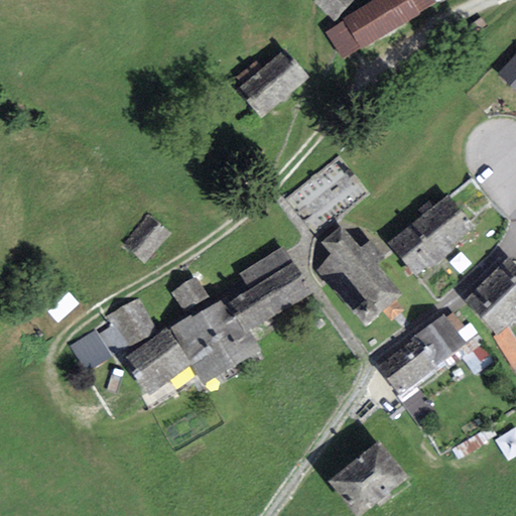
[(351,0),(315,0),(312,3),(335,21),(351,0)]
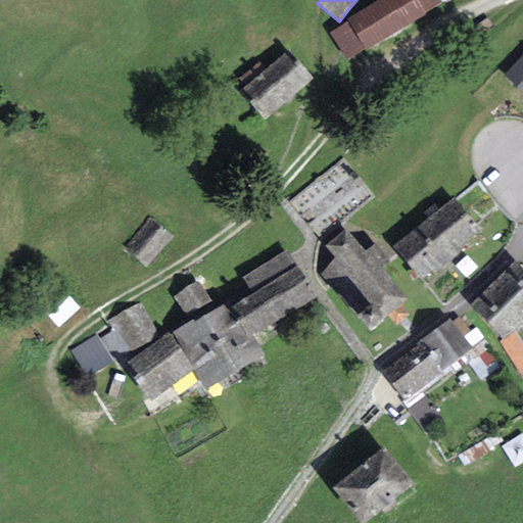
[(415,0),(384,0),(330,33),(347,60),(423,13),(415,0)]
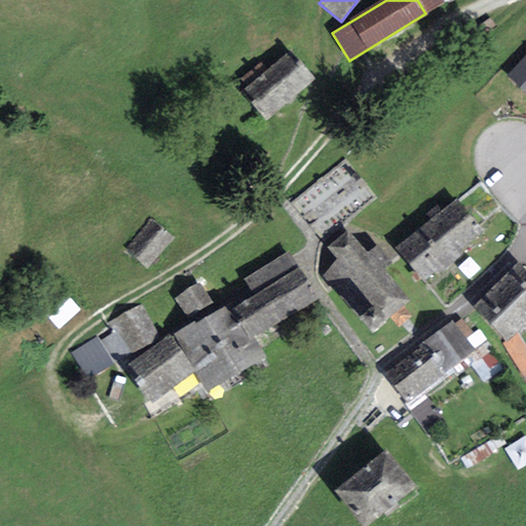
[(417,0),(425,13),(450,0),(417,0)]
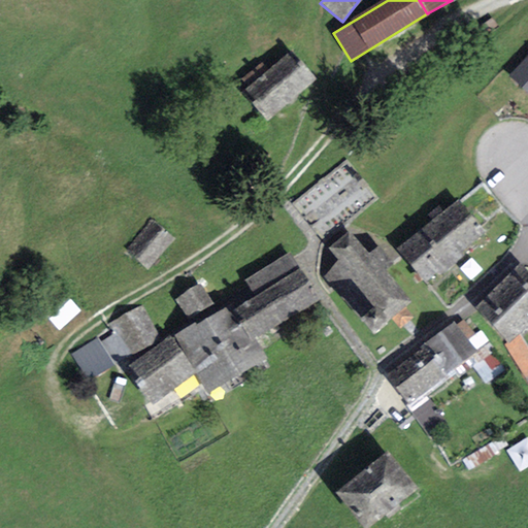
[(316,79),(291,51),(242,91),(267,120),(316,79)]
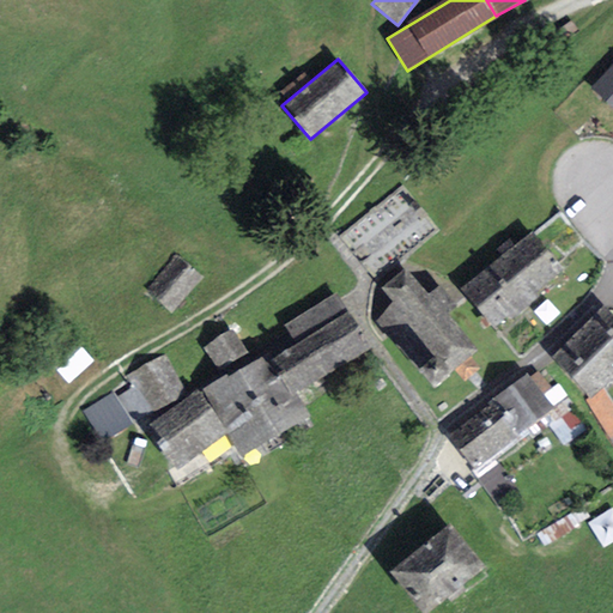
[(612,64),(590,89),(612,109),(612,64)]
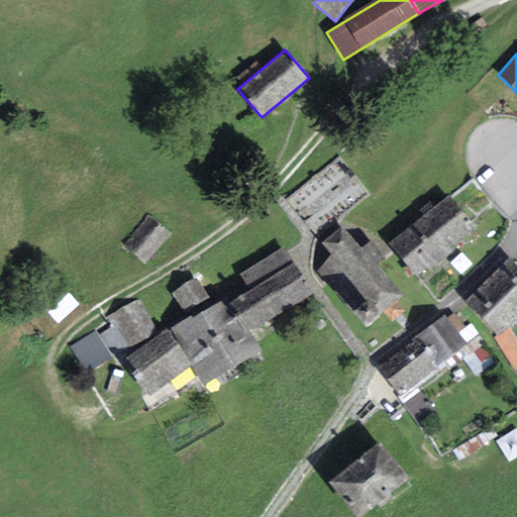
[(466,217),(449,196),(388,243),(414,277),(470,234),(459,221),(466,217)]
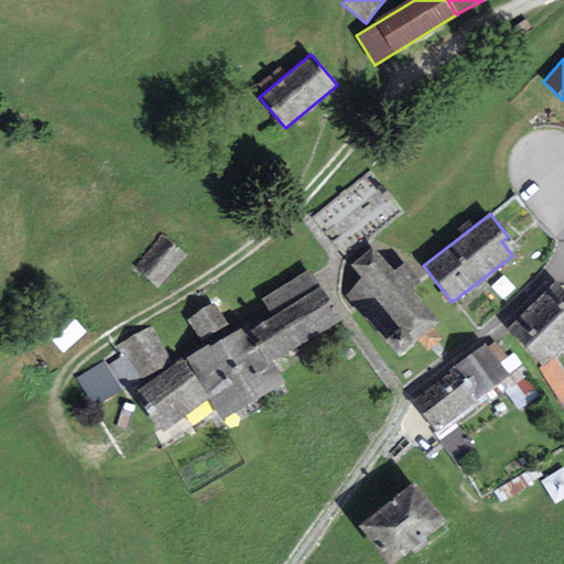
[(187,255),(161,235),(134,268),(160,289),(187,255)]
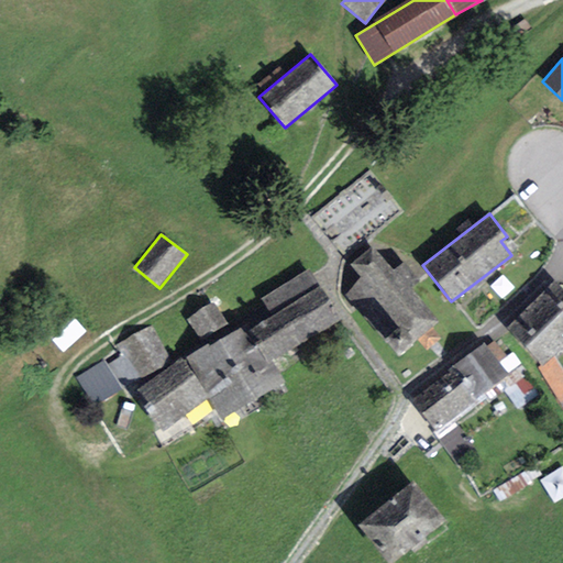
[(372,247),(350,265),(360,276),(345,295),(398,356),(439,322),(409,288),(417,280),(404,262),(393,269),(372,247)]
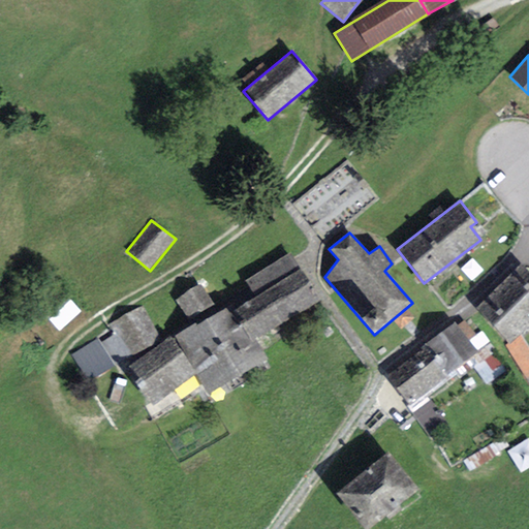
[(254,298),(234,310),(252,341),(319,299),(290,252),(244,281),(254,298)]
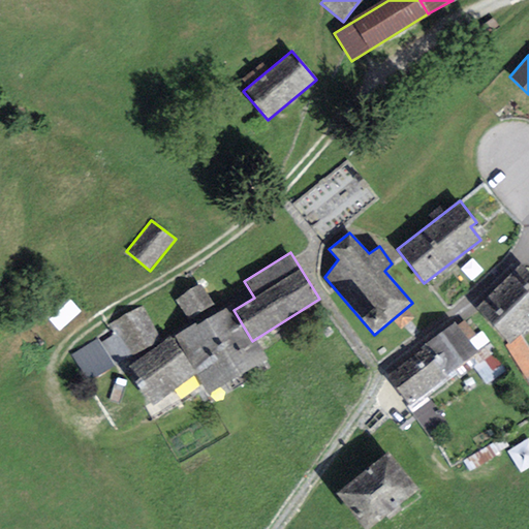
[(528,327),(528,273),(521,266),(475,308),(510,344),(520,336),(528,327)]
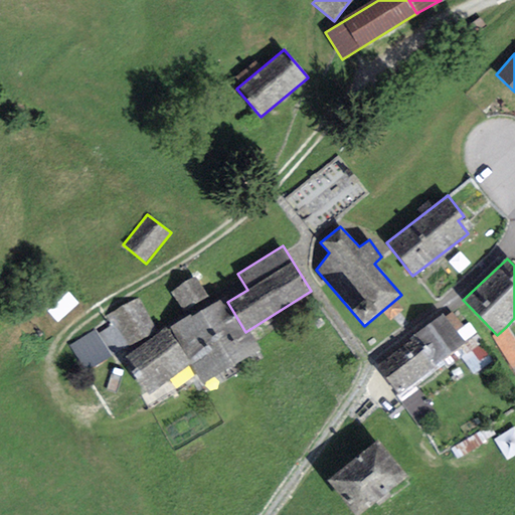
[(207,297),(194,278),(171,293),(184,312),(207,297)]
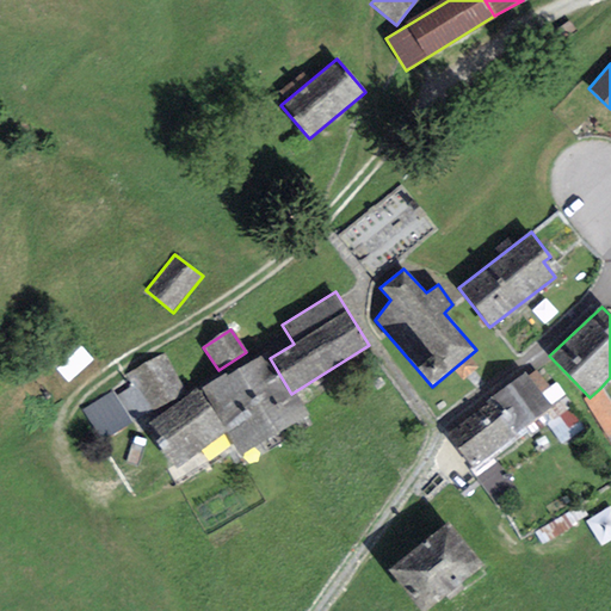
[(94,360),(72,335),(45,358),(68,383),(94,360)]
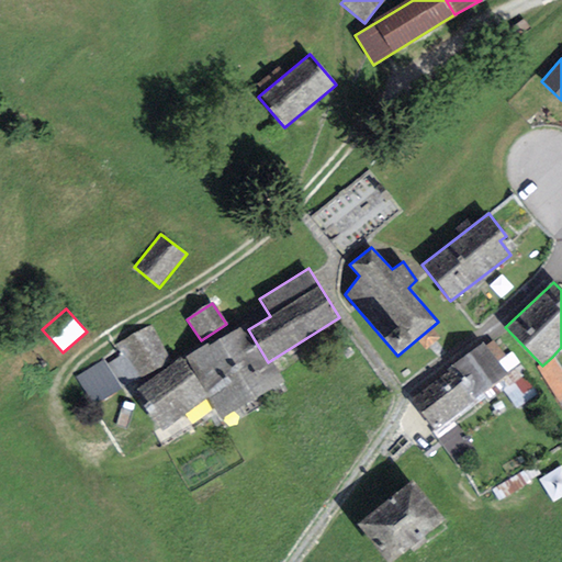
[(283,381),(268,362),(248,329),(246,324),(184,356),(206,397),(221,419),(283,381)]
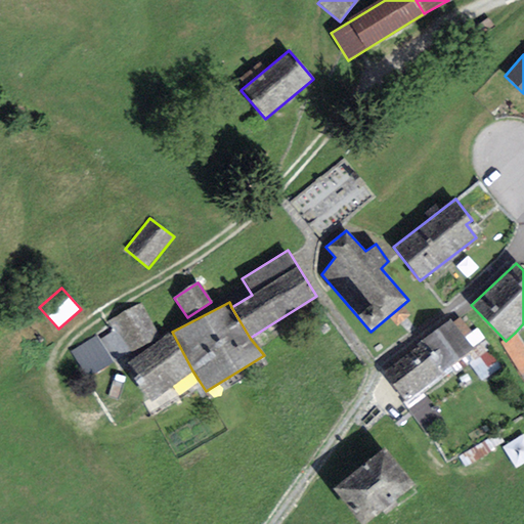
[(142,304),(111,320),(128,352),(160,336),(142,304)]
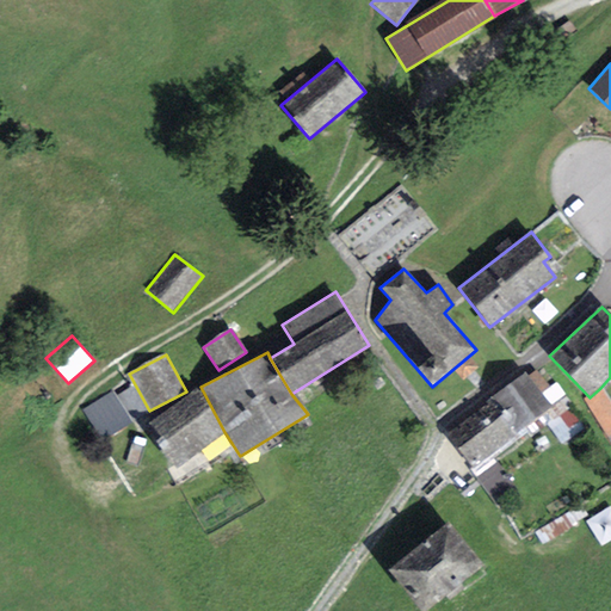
[(551,407),(525,371),(491,399),(492,400),(445,433),(473,468),(551,407)]
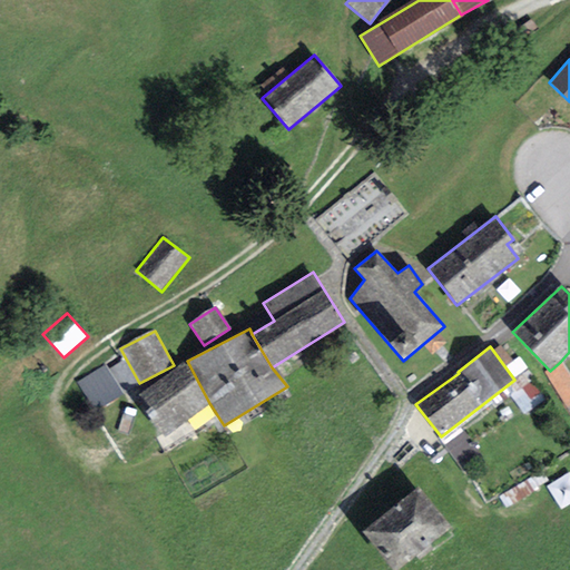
[(187,361),(135,396),(161,438),(209,403),(187,361)]
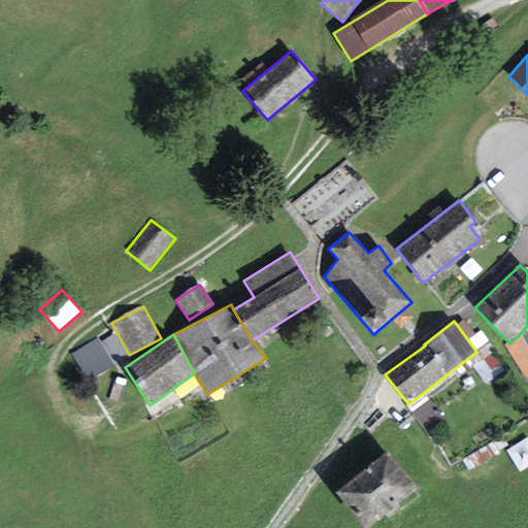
[(527,375),(527,351),(519,335),(509,343),(504,344),(525,378),(527,375)]
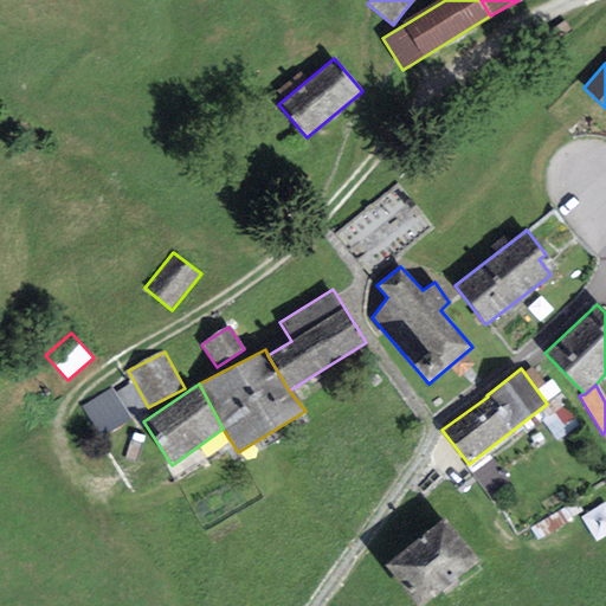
[(131,419),(111,389),(83,407),(100,437),(131,419)]
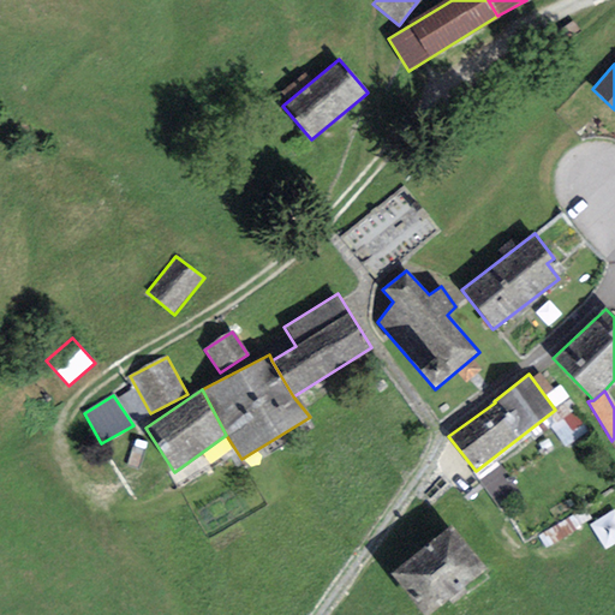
[(519,497),(500,469),(481,481),(499,509),(519,497)]
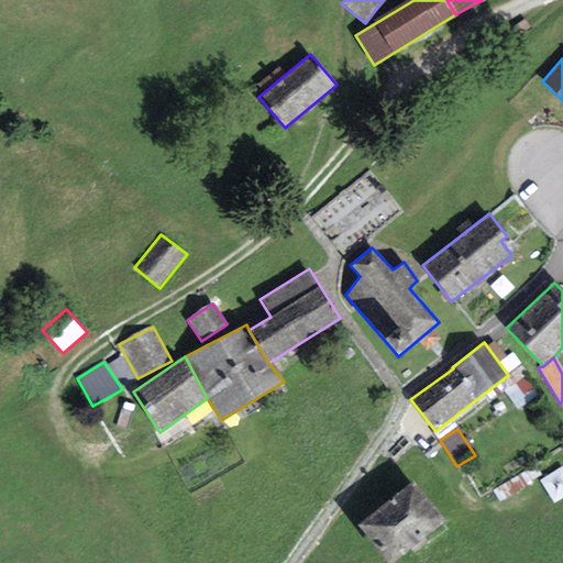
[(562,495),(562,466),(541,478),(553,501),(562,495)]
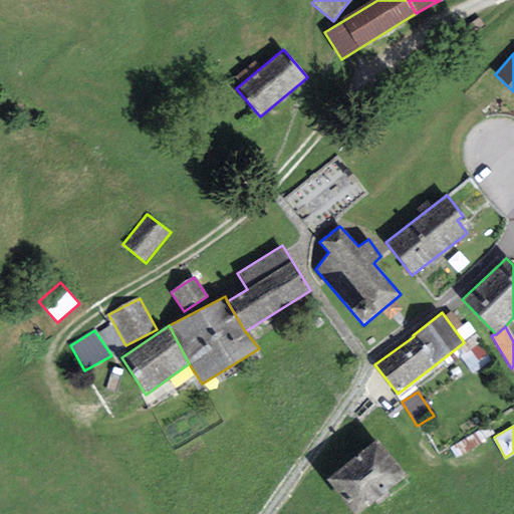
[(356,513),(405,477),(376,442),(328,480),(354,513),(356,513)]
